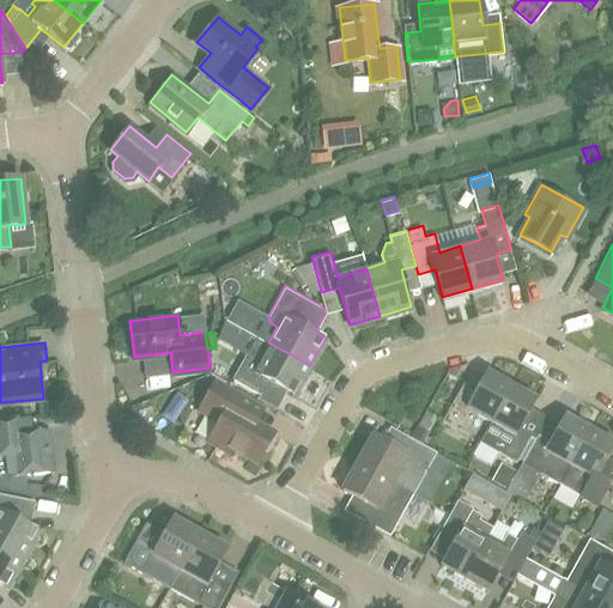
[(310,365),(268,342),(260,357),(254,353),(248,354),(235,378),(269,397),(278,383),(295,393),(310,365)]
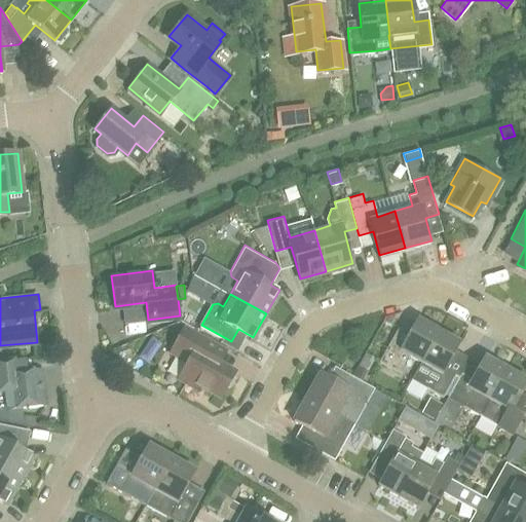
[(421,360),(439,329),(417,317),(413,324),(413,325),(404,341),(393,336),(380,360),(400,371),(409,353),(421,360)]
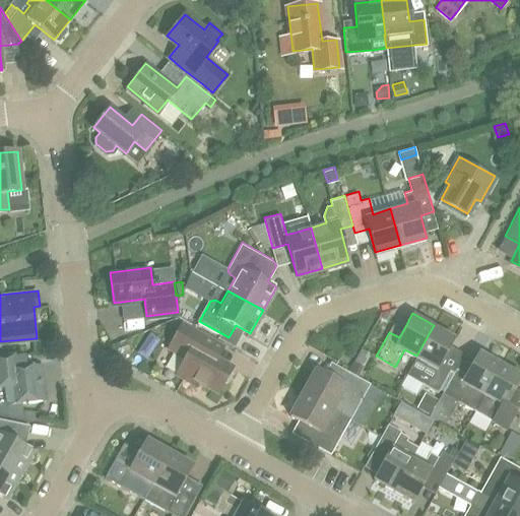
[(232,374),(231,369),(232,366),(217,358),(200,348),(207,335),(182,321),(169,346),(186,357),(177,373),(193,382),(195,378),(218,391),(222,382),(228,381),(232,374)]
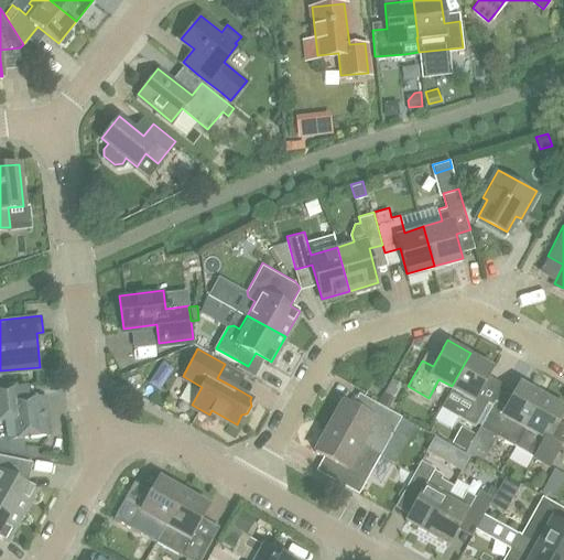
[(476,423),(494,390),(483,385),(494,366),(470,353),(452,386),(452,387),(445,400),(459,408),(457,413),(476,423)]
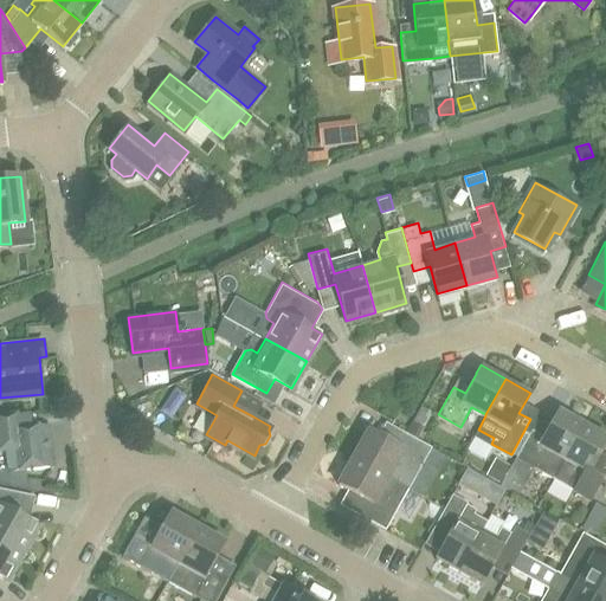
[(553,476),(582,422),(559,408),(543,435),(532,428),(516,456),(553,476)]
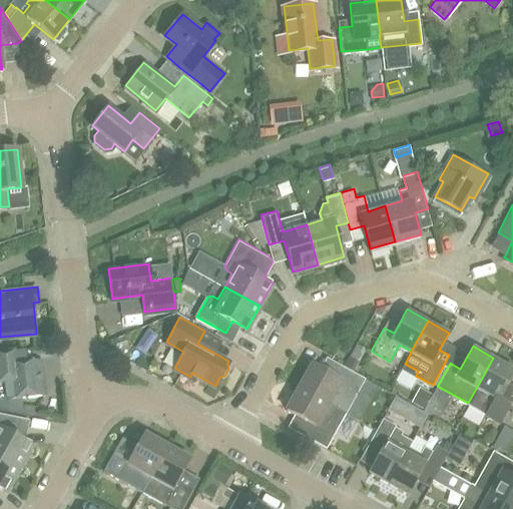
[(30,361),(29,348),(0,351),(0,372),(5,371),(8,397),(46,393),(42,359),(30,361)]
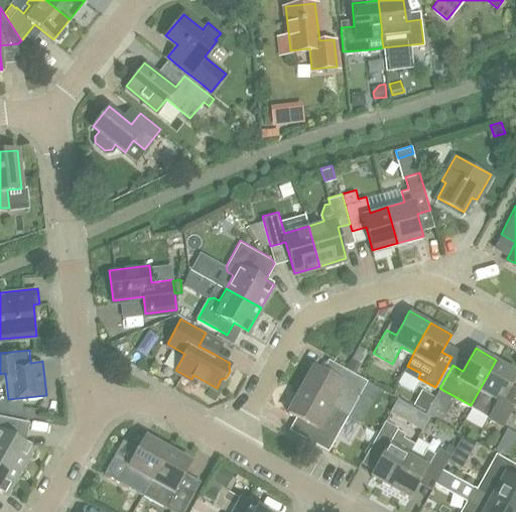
[(355,372),(361,362),(352,357),(346,367),(355,372)]
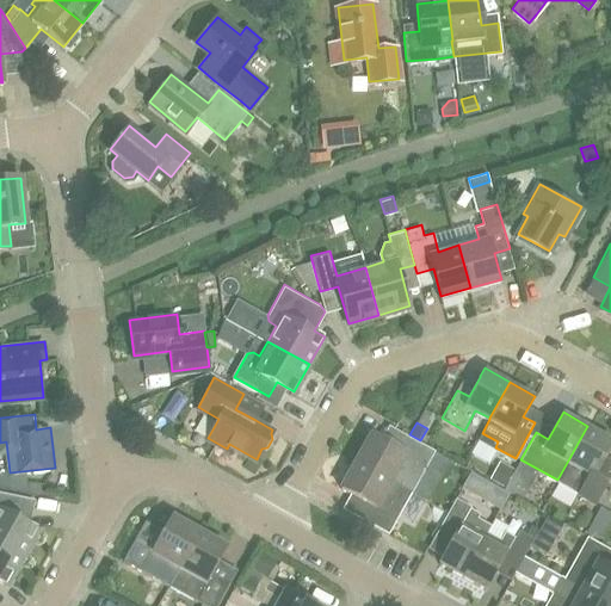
[(596,501),(610,474),(610,472),(599,467),(610,444),(610,438),(587,426),(557,480),(596,501)]
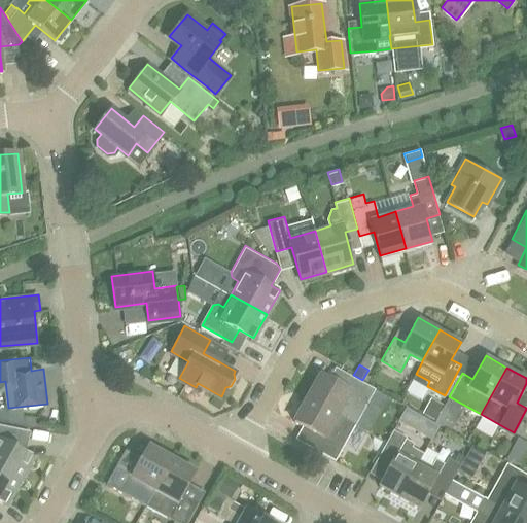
[(346,387),(319,373),(307,396),(337,414),(354,423),(375,387),(362,380),(353,375),(346,387)]
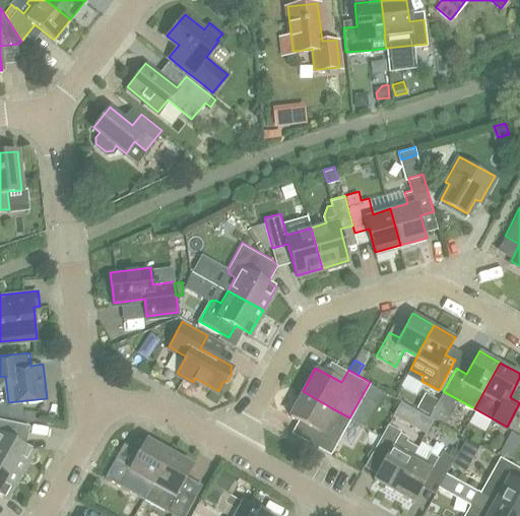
[(416,405),(431,412),(439,398),(425,390),(416,405)]
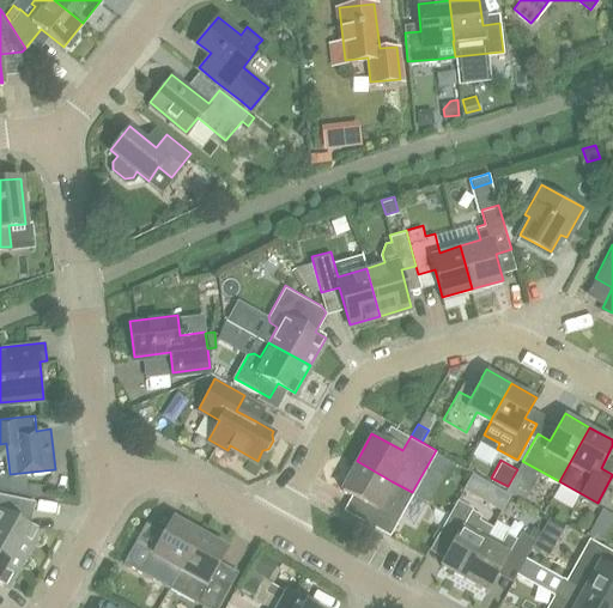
[(389,534),(406,504),(386,492),(392,481),(357,461),(341,488),(371,505),(363,520),(389,534)]
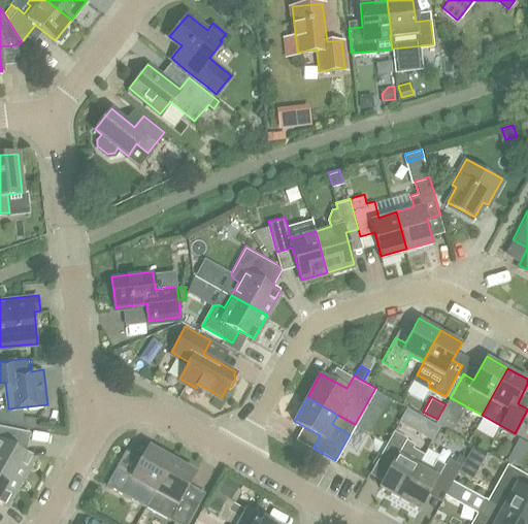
[(400,419),(432,436),(439,424),(407,405),(400,419)]
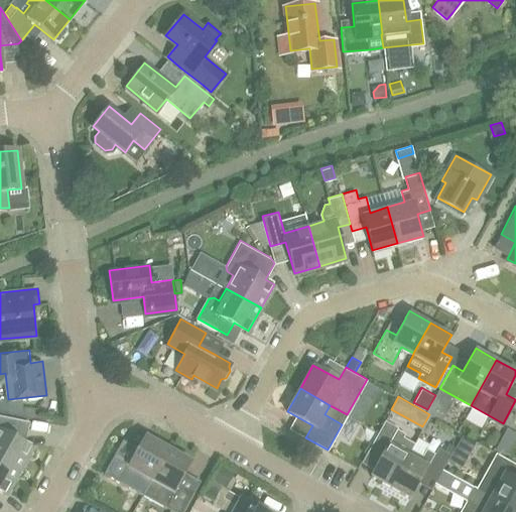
[(0,457),(21,469),(34,445),(16,436),(16,432),(13,431),(21,417),(0,412),(0,457)]
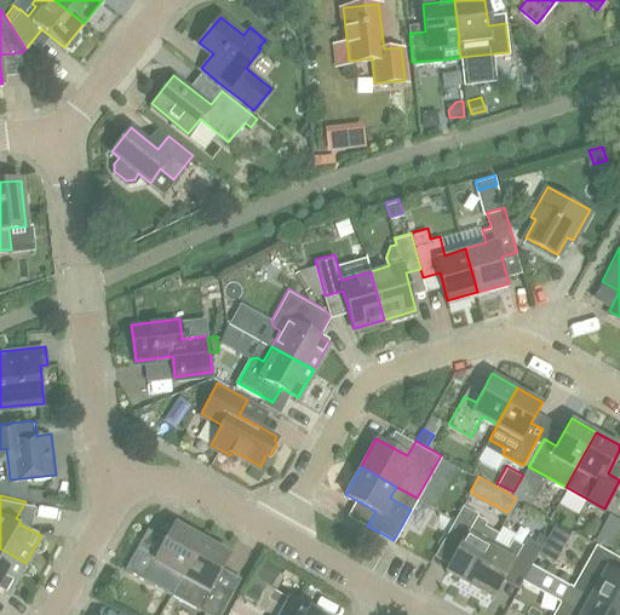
[(447,569),(470,582),(495,538),(499,532),(486,523),(488,519),(477,513),(478,512),(464,503),(448,530),(464,539),(447,569)]
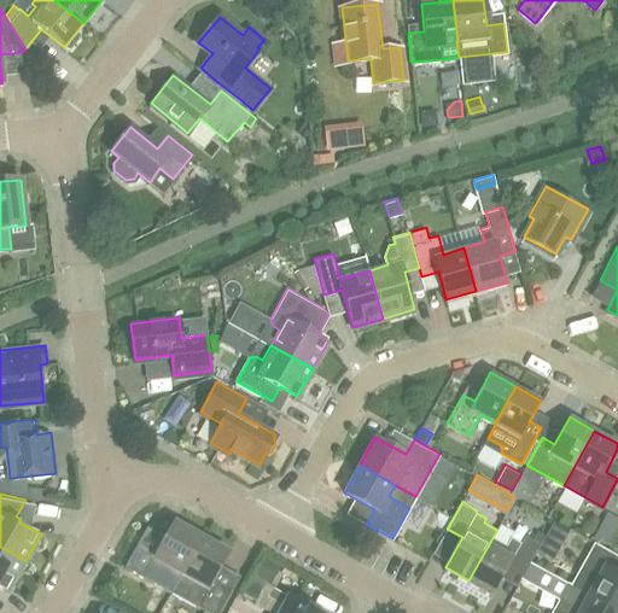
[(553,519),(546,535),(561,543),(570,529),(553,519)]
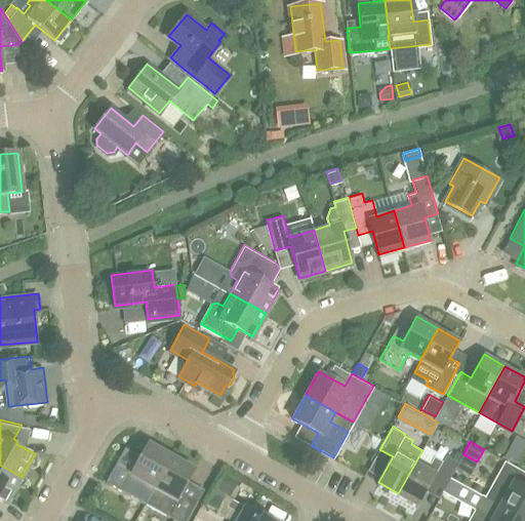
[(155,486),(171,455),(149,442),(131,472),(116,463),(107,480),(131,493),(134,488),(136,490),(143,479),(154,486),(155,486)]
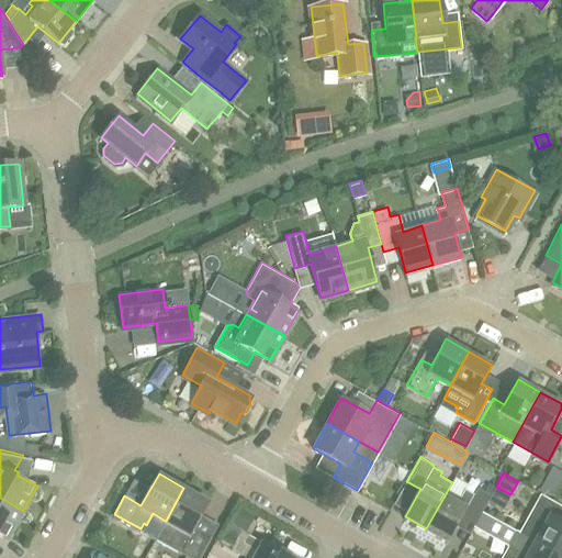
[(484,491),(491,494),(495,486),(489,482),(484,491)]
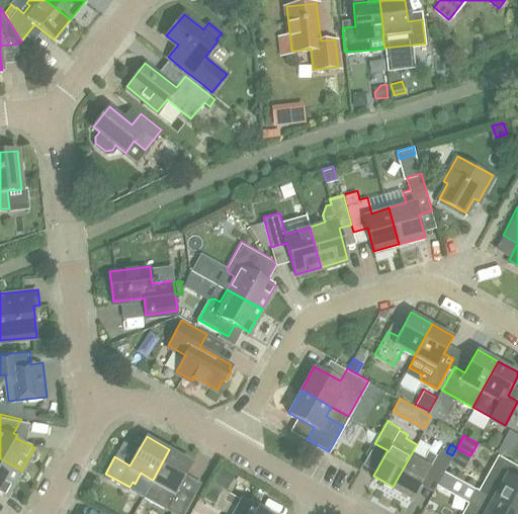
[(446,452),(439,448),(436,454),(428,449),(425,455),(414,449),(393,487),(412,498),(427,473),(439,479),(452,455),(446,452)]
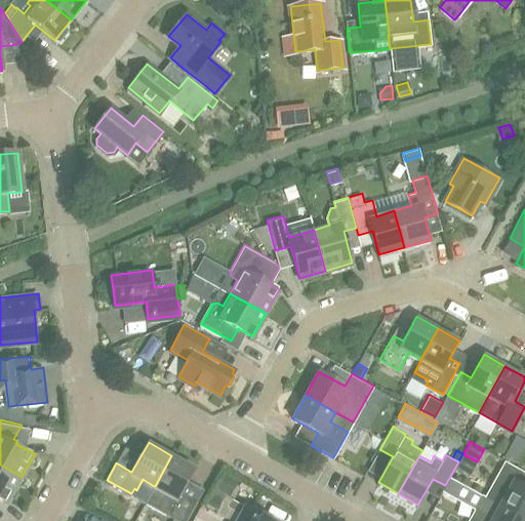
[(194,469),(171,455),(155,486),(154,486),(145,502),(173,517),(171,520),(185,520),(197,501),(180,491),(188,478),(194,469)]
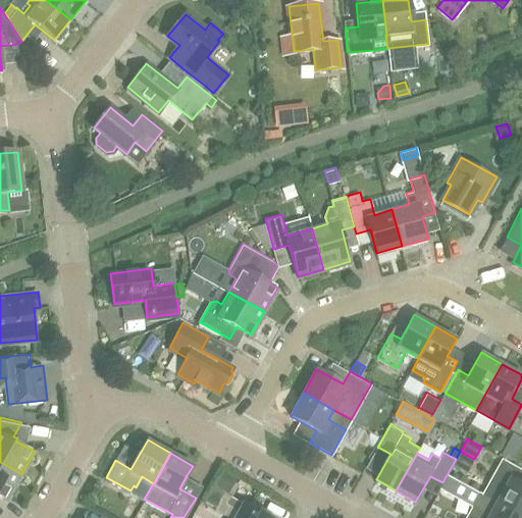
[(521,515),(521,483),(517,481),(521,472),(521,467),(502,456),(482,493),(498,501),(498,502),(521,515)]
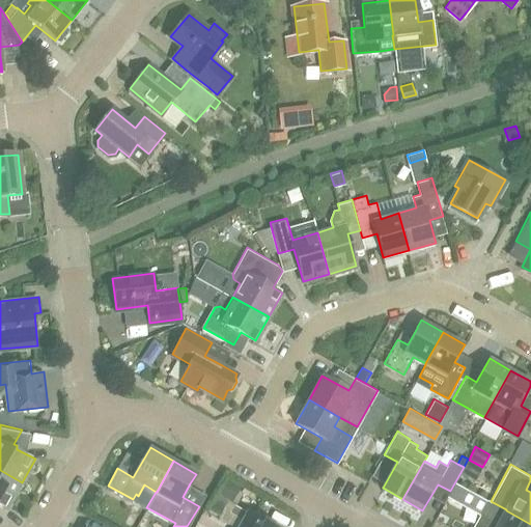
[(22,482),(0,470),(0,500),(8,505),(22,482)]
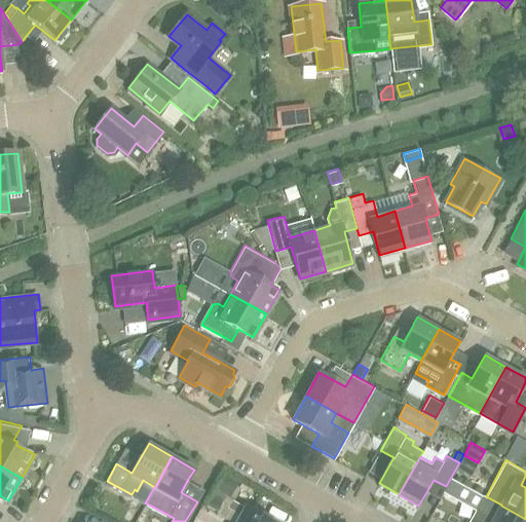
[(225,474),(217,489),(230,496),(238,481),(225,474)]
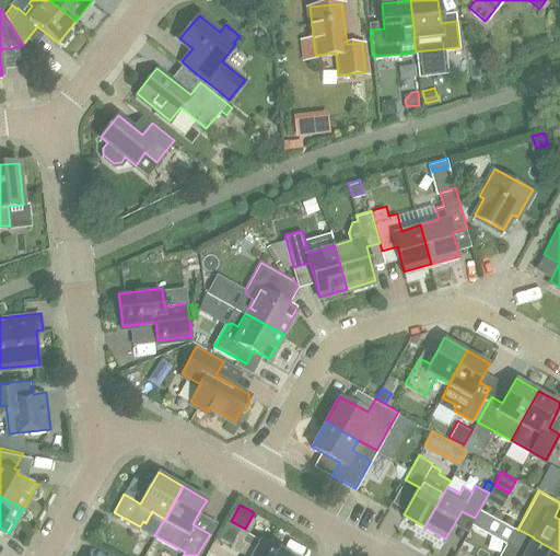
[(224,530),(220,537),(232,544),(236,536),(241,529),(229,521),(224,530)]
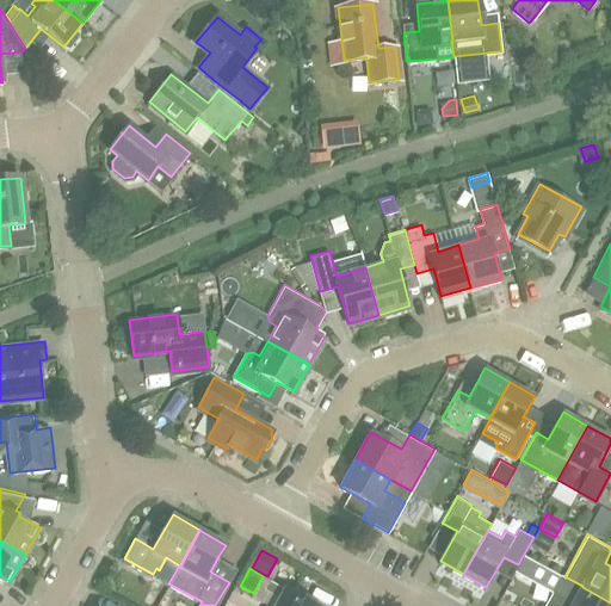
[(319,605),(271,579),(265,588),(285,599),(282,605),(319,605)]
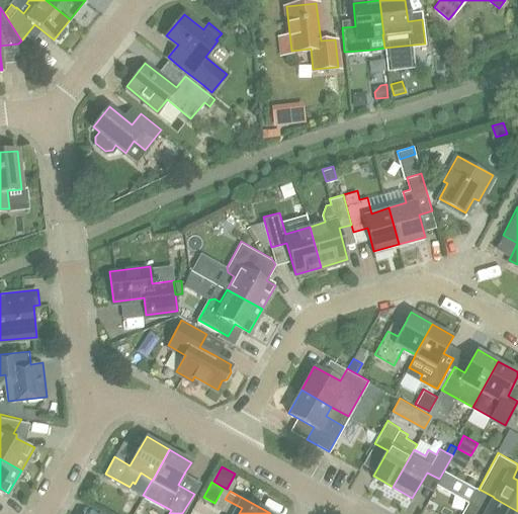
[(517,513),(517,511),(494,498),(488,508),(469,498),(459,513),(517,513)]
